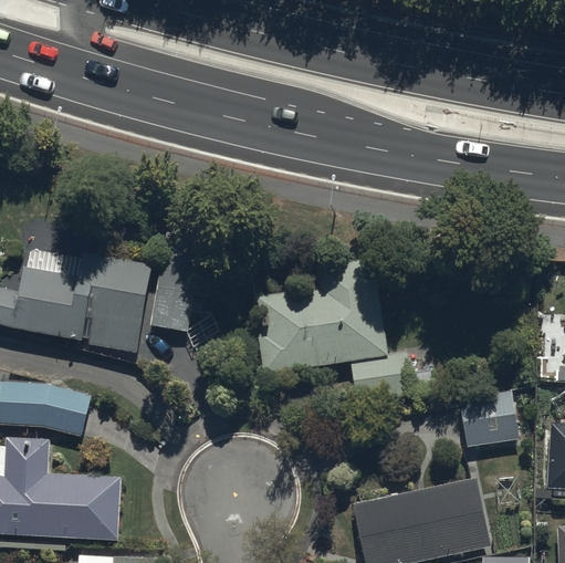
[(149,322),(189,331),(209,238),(169,229),(149,322)]
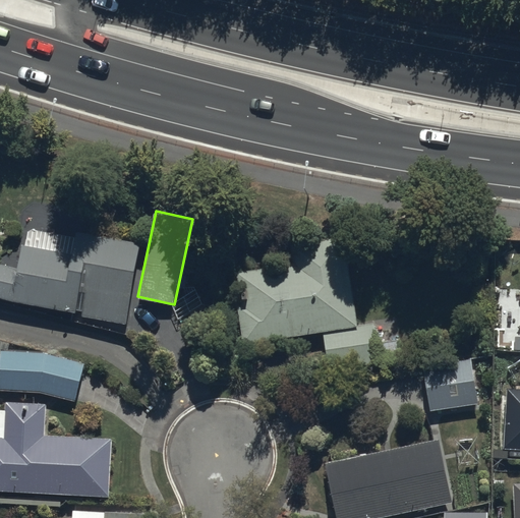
[(132,290),(131,290),(139,243),(27,224),(19,266),(0,262),(0,296),(15,300),(15,303),(126,323),(132,290)]
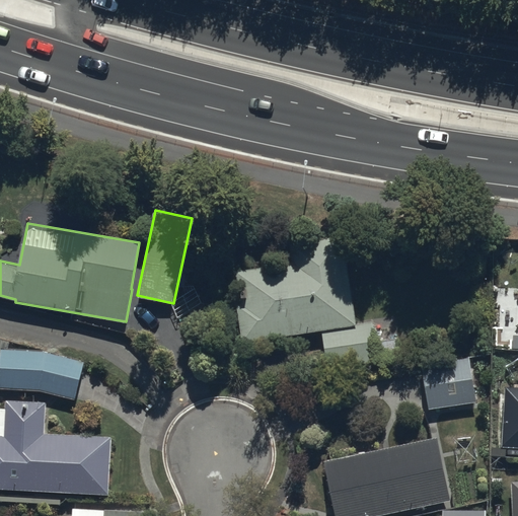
[(345,259),(344,253),(340,235),(289,245),(292,262),(230,273),(242,344),(323,332),(327,368),(378,363),(371,320),(356,324),(345,259)]
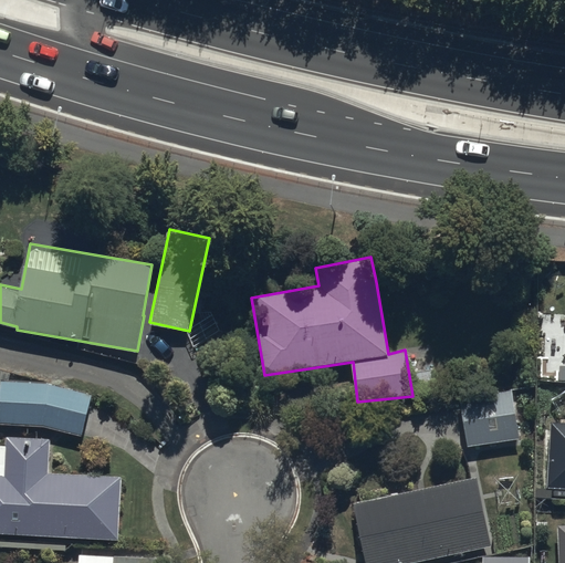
[(0,421),(39,423),(38,423),(81,435),(92,395),(50,383),(0,383),(0,421)]
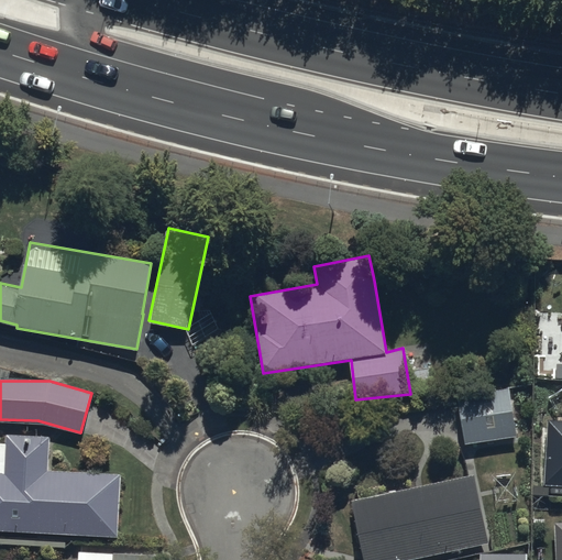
[(458,398),(465,445),(517,436),(508,388),(458,398)]
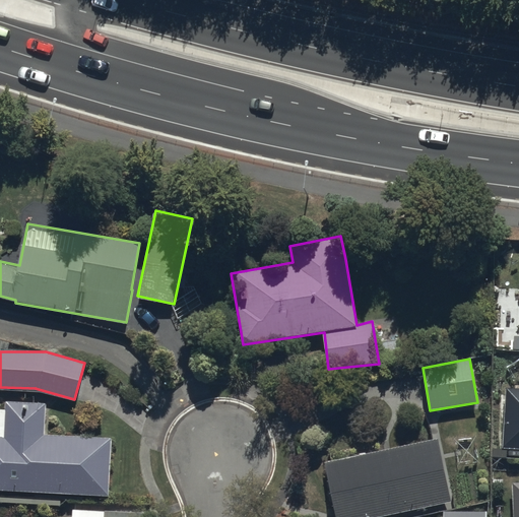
[(518,451),(518,388),(506,388),(503,451),(518,451)]
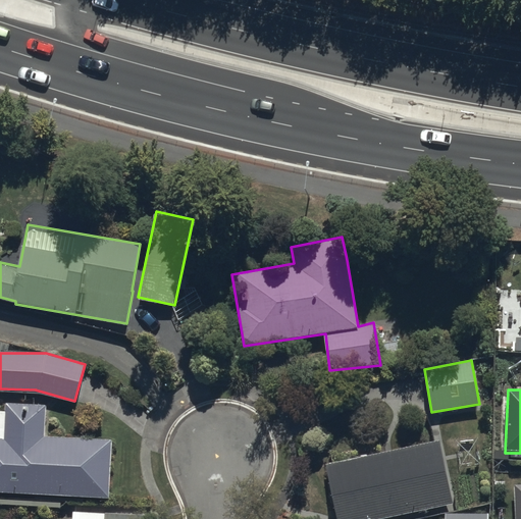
[(111,443),(44,439),(45,407),(5,406),(3,433),(0,432),(0,492),(108,498),(111,443)]
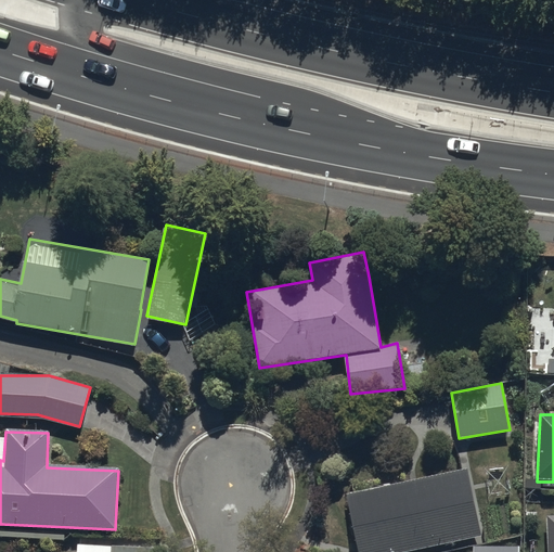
[(410,551),(481,537),(466,470),(345,496),(357,551),(410,551)]
